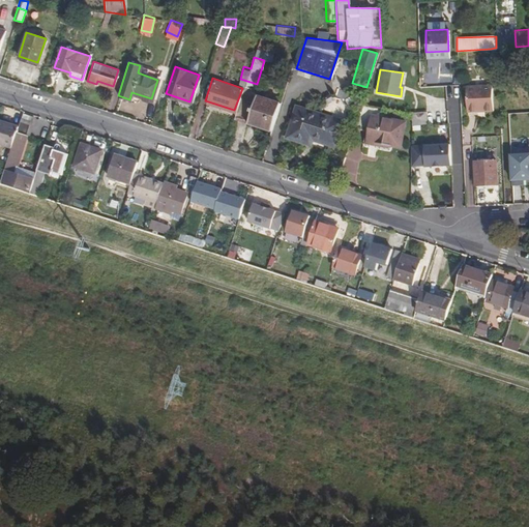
[(466,112),(479,111),(493,110),(491,85),(482,86),(464,87),(466,112)]
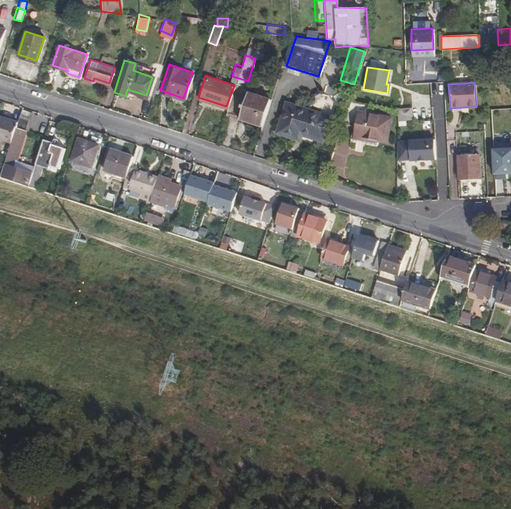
[(260,125),(269,99),(246,91),(247,88),(234,84),(234,85),(226,106),(225,112),(238,116),(237,117),(260,125)]
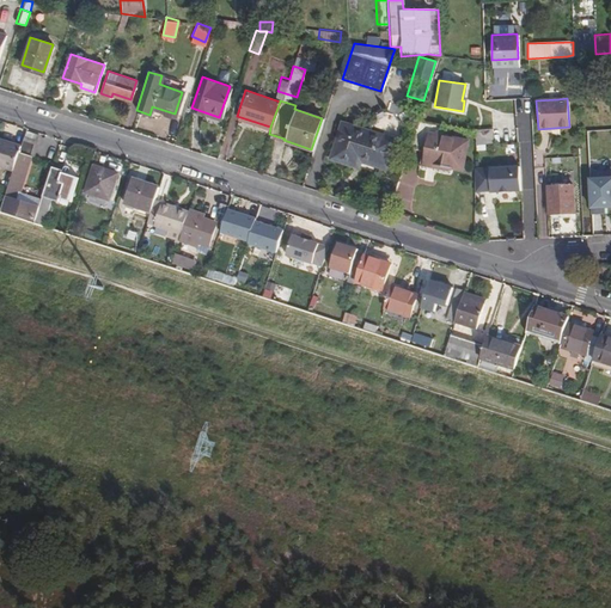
[(356,149),(388,161),(396,136),(342,118),(330,155),(352,164),(356,149)]
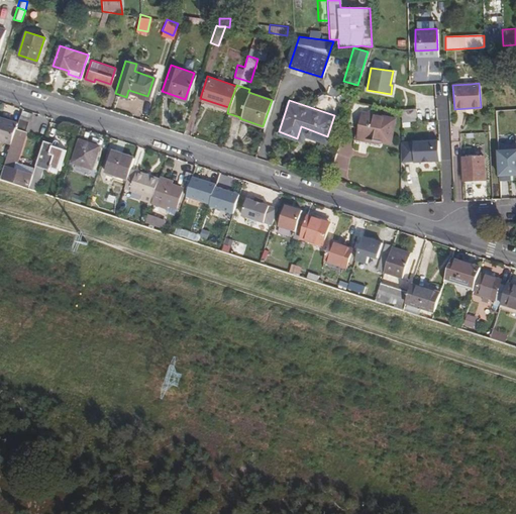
[(22,108),(19,117),(28,120),(31,111),(22,108)]
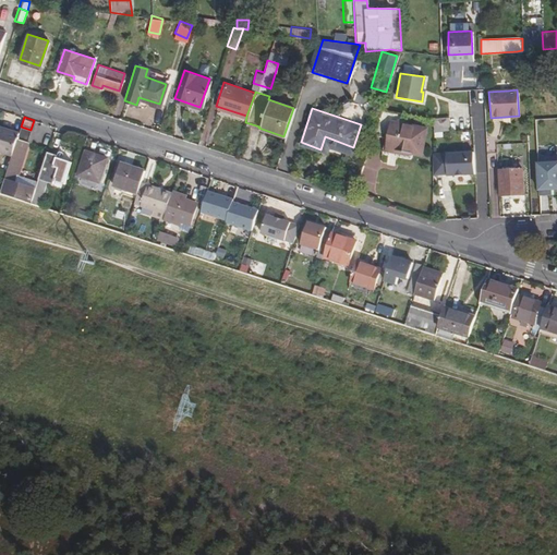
[(443,127),(448,128),(449,118),(435,117),(434,134),(442,134),(443,127)]
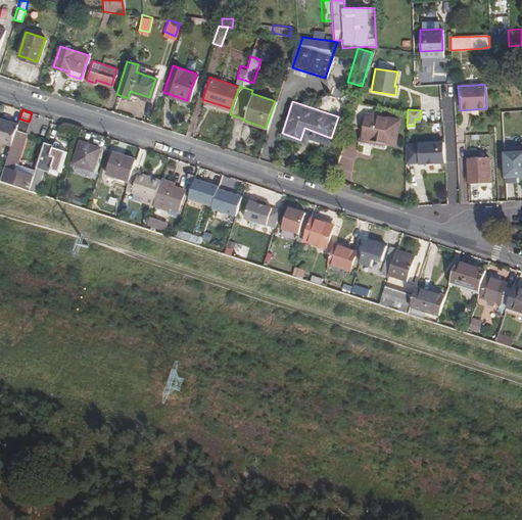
[(366,112),(362,137),(394,144),(398,120),(366,112)]
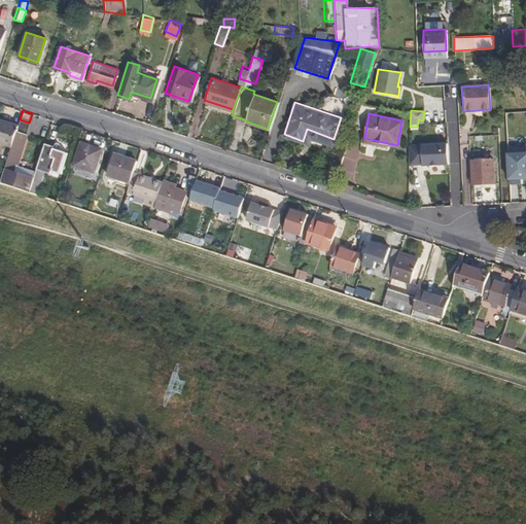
[(0,142),(10,146),(18,125),(0,118),(0,142)]
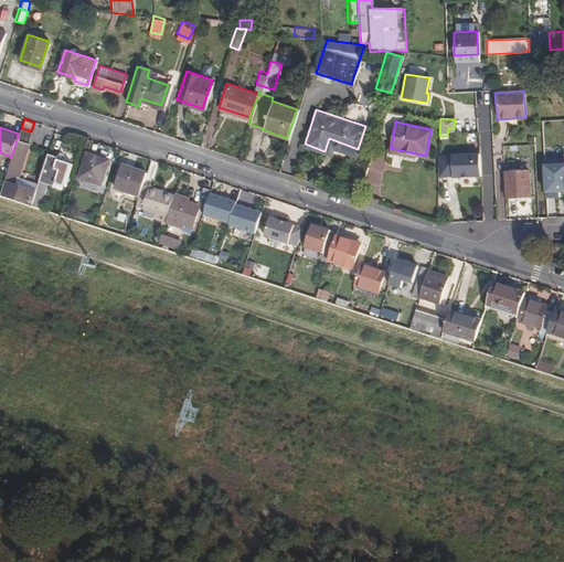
[(13,177),(17,177),(24,150),(31,131),(21,128),(19,134),(11,157),(0,191),(32,202),(34,193),(35,191),(8,181),(9,178),(13,179),(13,177)]
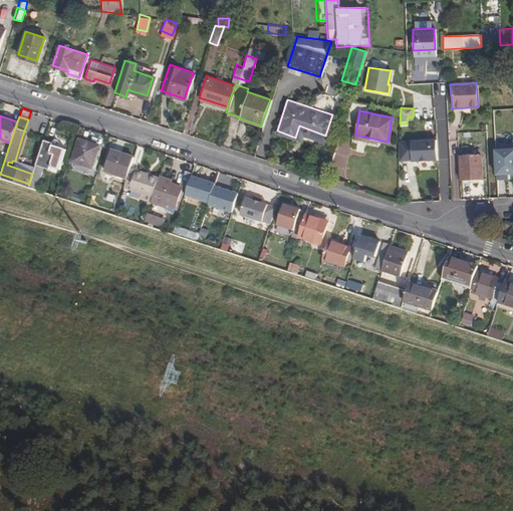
[(485,131),(486,139),(497,138),(495,122),(485,123),(485,131)]
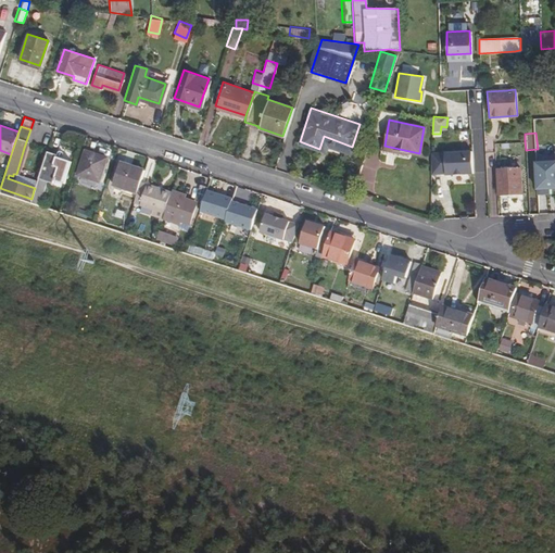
[(57,153),(47,150),(39,174),(49,176),(49,175),(64,179),(71,160),(55,155),(57,153)]
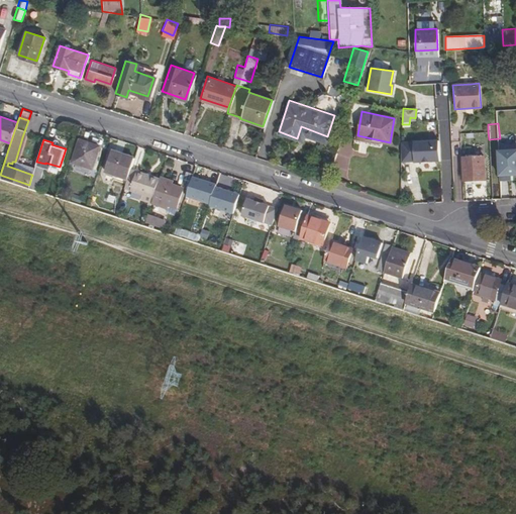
[(72,161),(91,167),(98,145),(80,139),(72,161)]
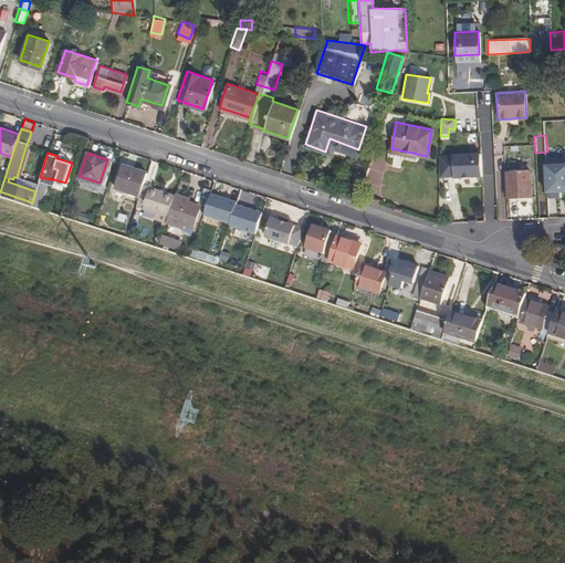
[(479,153),(438,155),(438,175),(452,175),(452,176),(480,176),(479,153)]
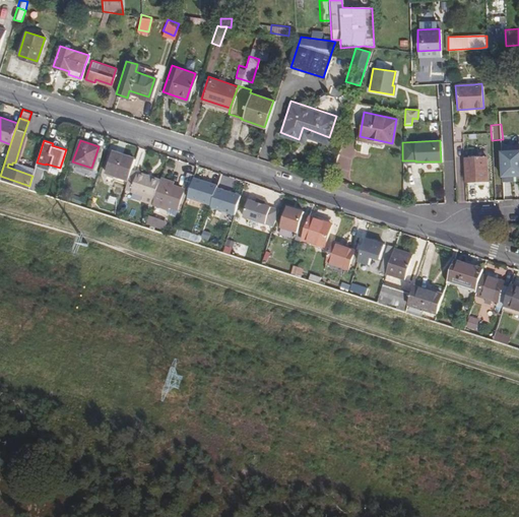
[(1,144),(0,148),(0,154),(6,156),(8,146),(1,144)]
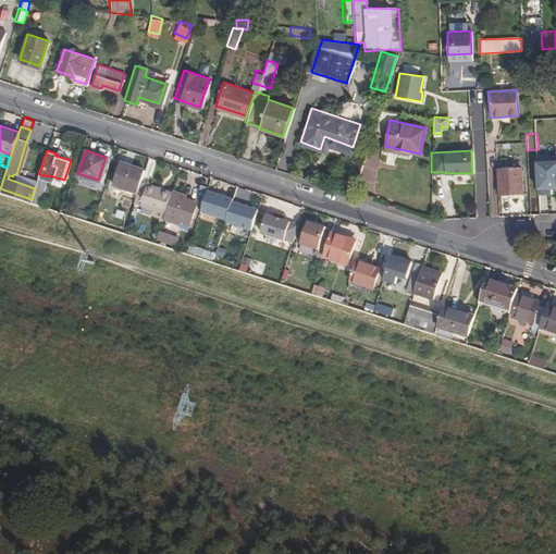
[(373,177),(375,160),(365,159),(363,176),(373,177)]
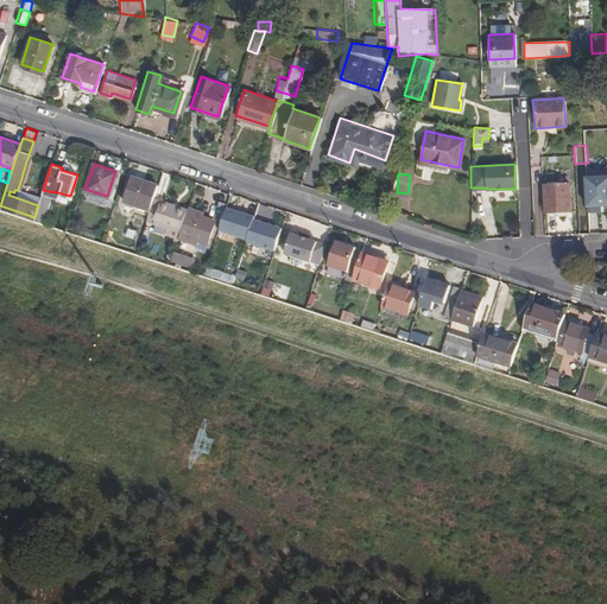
[(152,198),(157,184),(130,175),(122,198),(150,208),(152,198)]
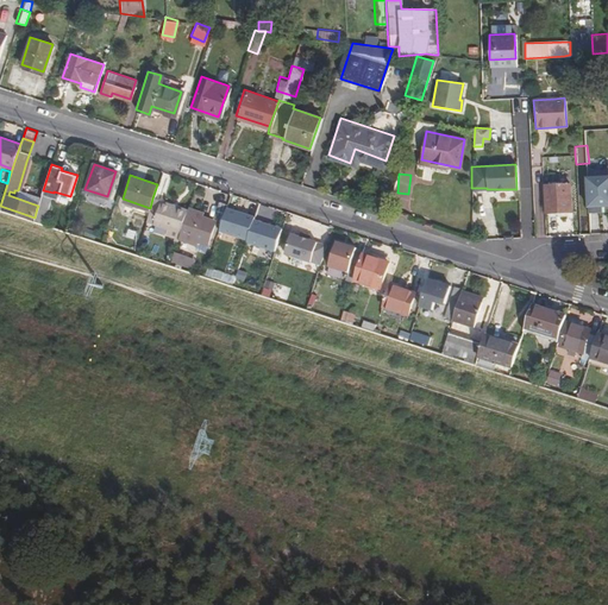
[(607,175),(591,176),(593,194),(607,193),(607,175)]
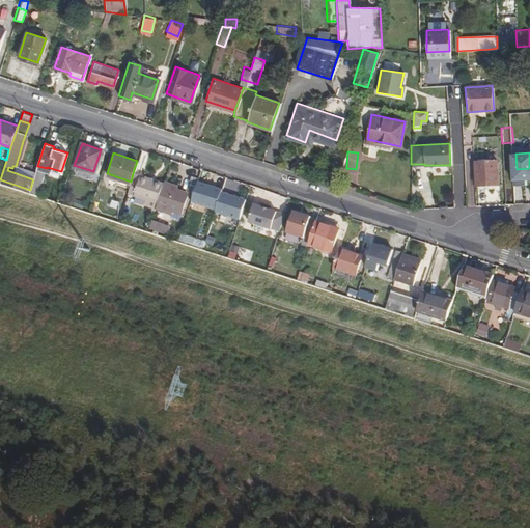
[(392,163),(393,155),(383,154),(382,161),(392,163)]
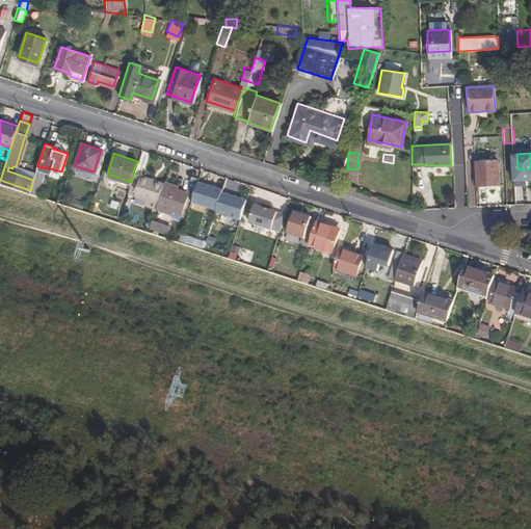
[(474,161),(476,184),(498,183),(497,160),(474,161)]
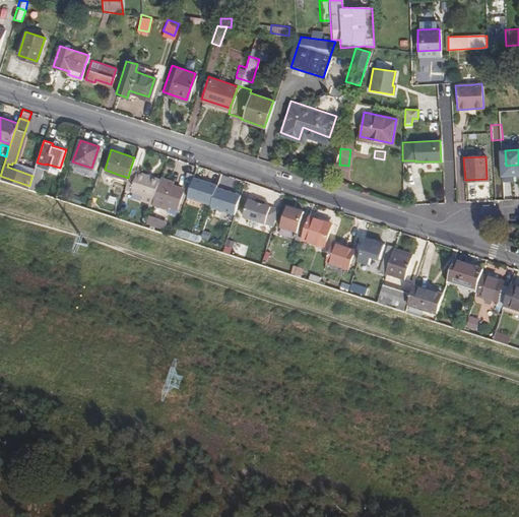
[(35,169),(15,163),(12,163),(12,165),(8,164),(7,167),(33,176),(35,169)]
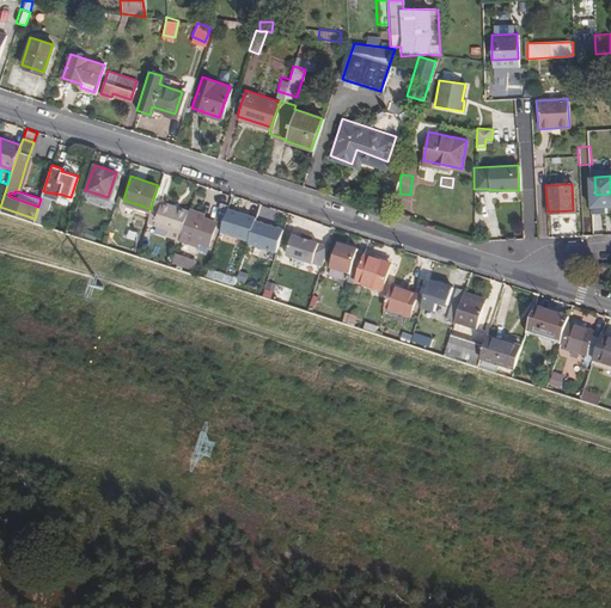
[(188,210),(153,200),(151,209),(146,221),(167,228),(165,235),(175,238),(173,241),(177,243),(178,238),(188,210)]
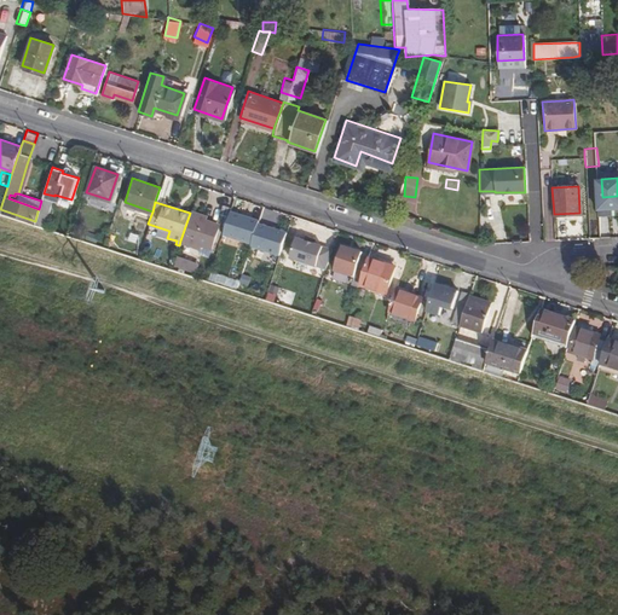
[(217,219),(225,221),(230,207),(220,204),(217,219)]
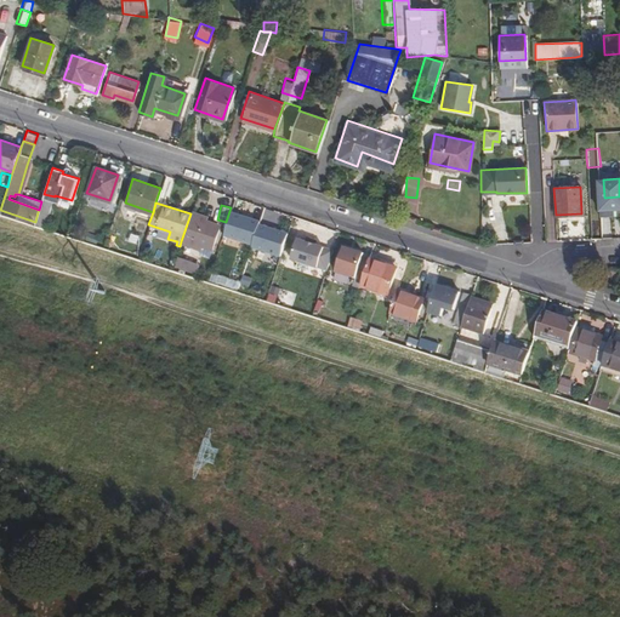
[(205,215),(192,211),(191,213),(181,241),(200,247),(202,244),(210,246),(217,226),(203,221),(205,215)]
